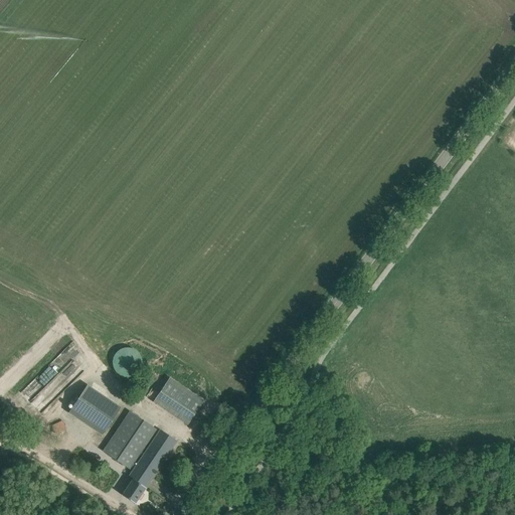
[(142,365),(142,362),(141,358),(140,355),(138,352),(135,350),(132,348),(128,347),(125,348),(122,348),(119,350),(116,352),(114,355),(113,357),(112,360),(113,364),(114,368),(116,371),(118,374),(122,376),(127,377),(131,376),(133,375),(137,373),(140,371),(141,367),(142,365)]
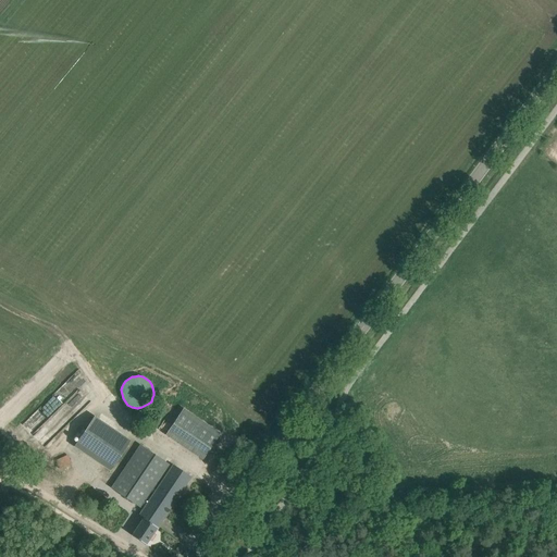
[(165,434),(203,459),(221,432),(183,408),(165,434)]
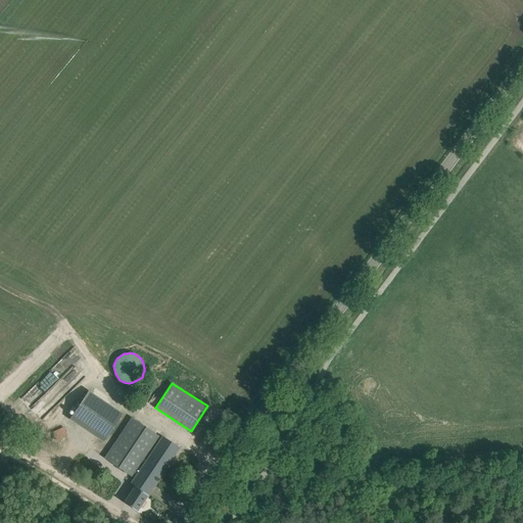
[(70,419),(103,441),(123,414),(89,391),(70,419)]
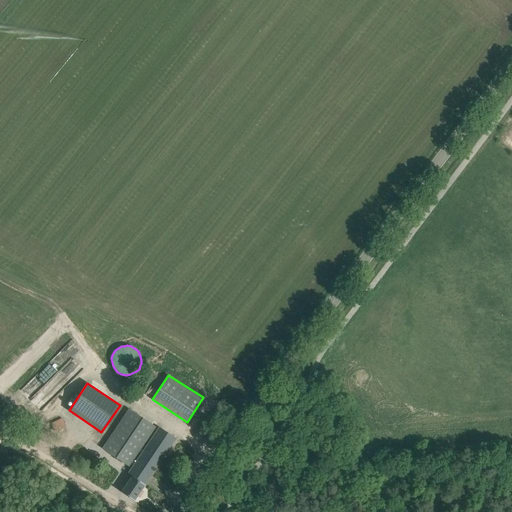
[(154,427),(129,410),(103,449),(128,466),(130,462),(134,465),(128,473),(132,476),(121,492),(134,501),(145,485),(176,438),(159,427),(143,450),(140,448),(154,427)]
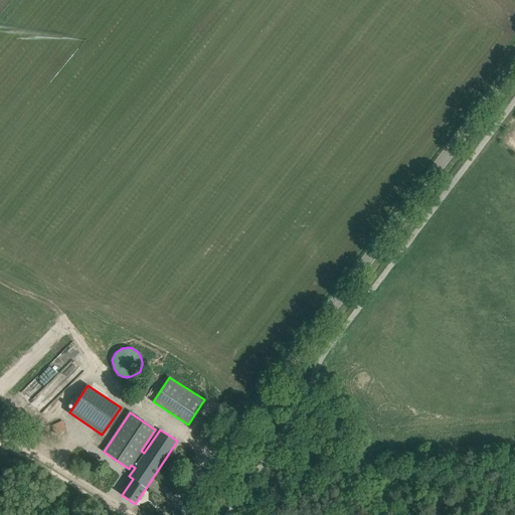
[(66,428),(62,421),(52,426),(55,434),(66,428)]
